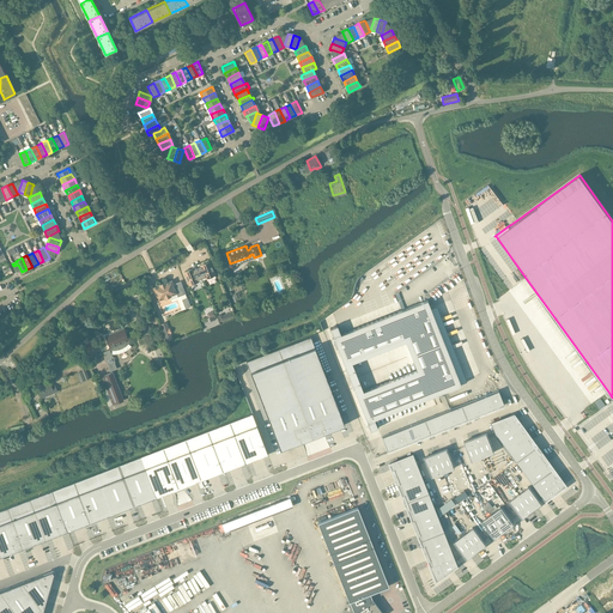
[(214,275),(210,262),(208,262),(207,262),(205,262),(205,263),(201,265),(201,267),(198,268),(201,279),(205,277),(206,279),(214,275)]
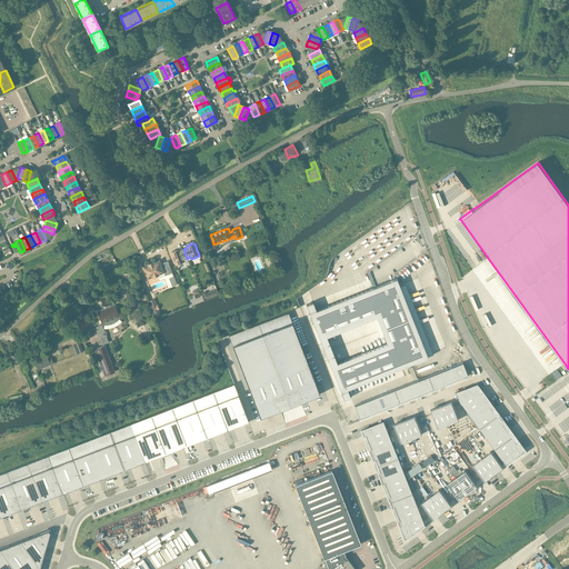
[(187,259),(183,249),(180,250),(179,249),(175,251),(175,250),(172,251),(171,252),(176,265),(183,261),(183,260),(187,259)]
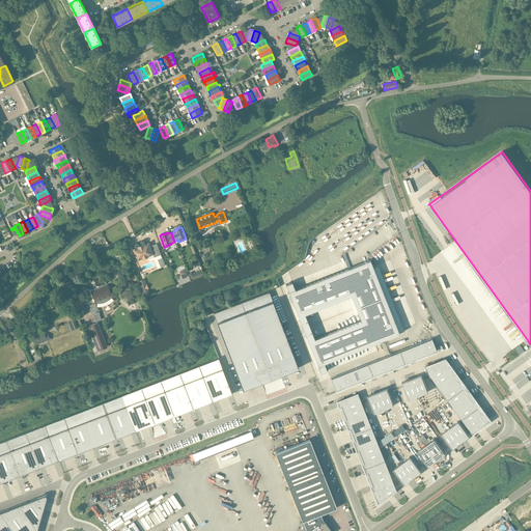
[(165,266),(157,245),(149,247),(148,244),(143,245),(138,247),(133,249),(134,251),(132,251),(141,275),(165,266)]
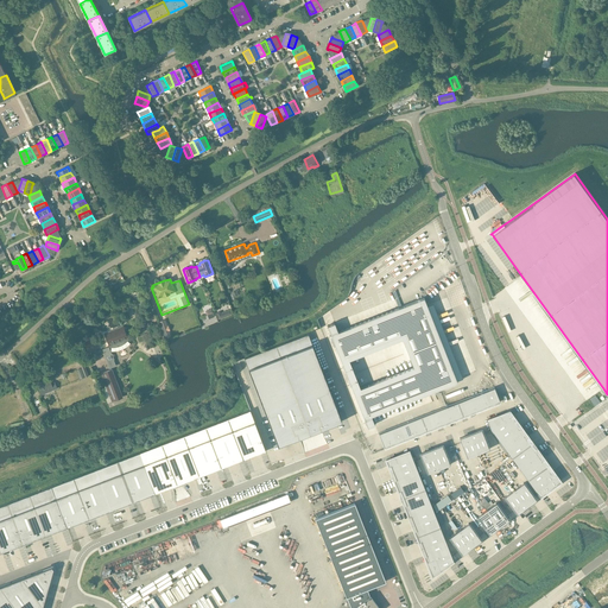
[(439,393),(437,390),(457,381),(424,298),(337,331),(334,323),(328,325),(346,372),(349,381),(367,428),(374,424),(371,416),(431,392),(434,391),(436,394),(439,393)]
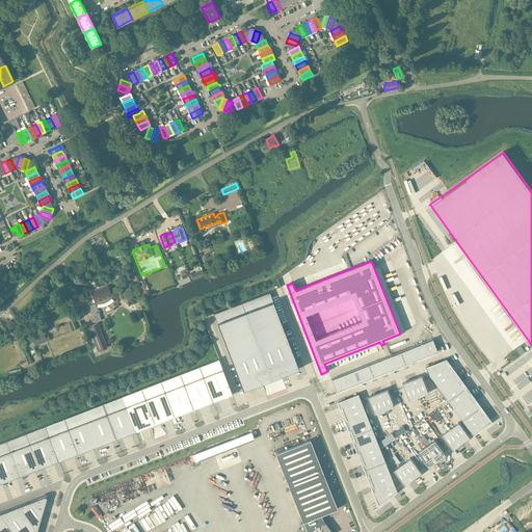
[(145,286),(143,281),(140,282),(144,295),(149,294),(147,289),(148,289),(147,285),(145,286)]
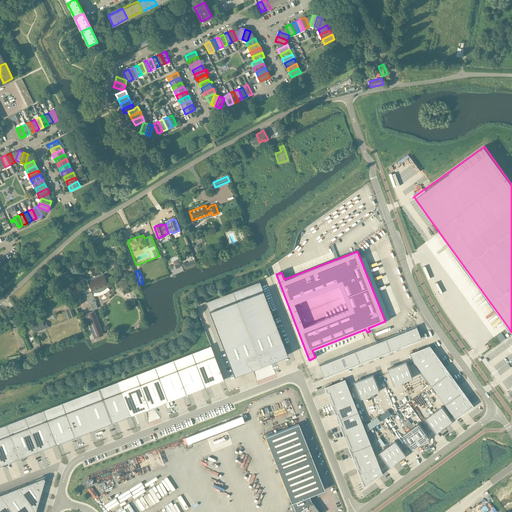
[(108,287),(104,277),(101,278),(93,281),(92,280),(88,281),(92,293),(93,292),(93,293),(95,293),(96,293),(98,292),(99,292),(100,292),(102,291),(103,291),(104,290),(105,289),(106,288),(107,287),(108,287)]
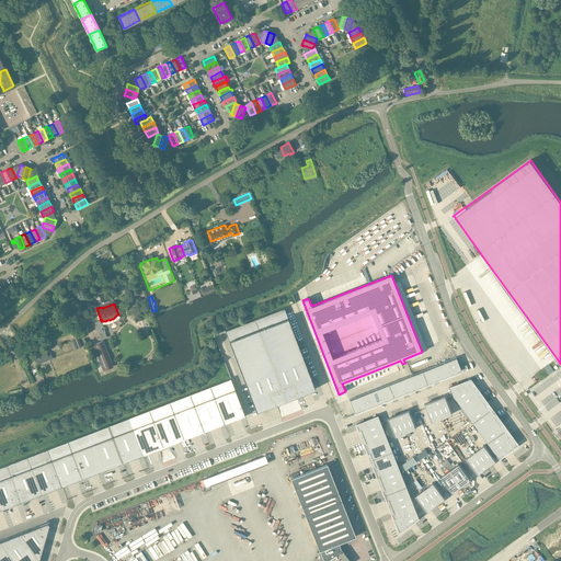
[(284,308),(254,319),(286,400),(296,397),(316,389),(284,308)]
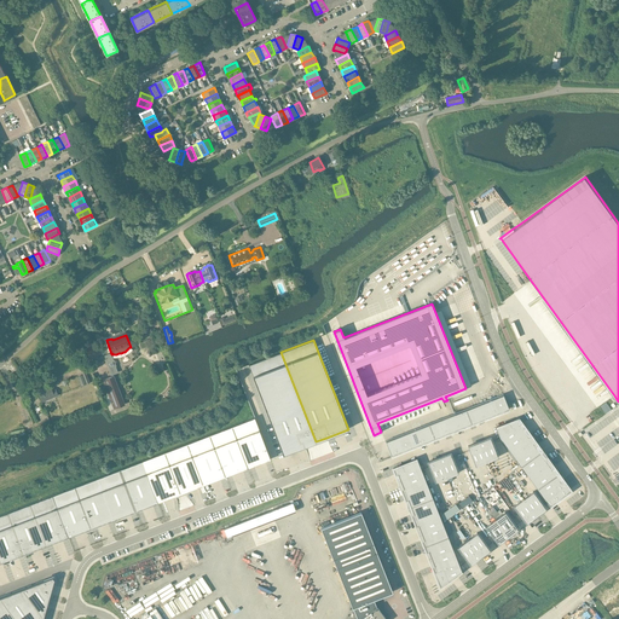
[(281,352),(248,365),(283,455),(305,446),(314,441),(316,441),(281,352)]
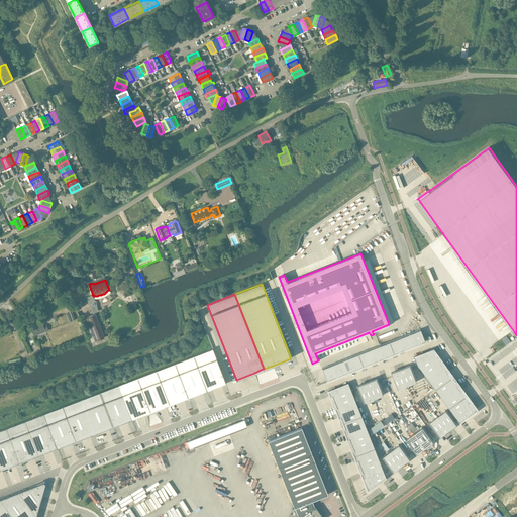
[(75,319),(73,312),(71,309),(68,310),(70,313),(65,315),(68,322),(75,319)]
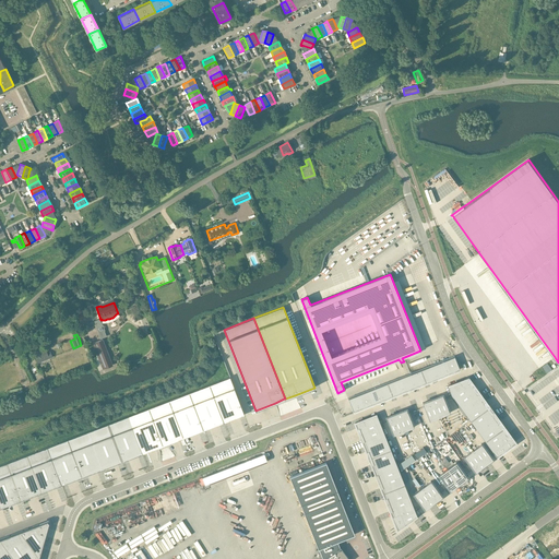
[(113,366),(103,340),(93,343),(103,369),(113,366)]
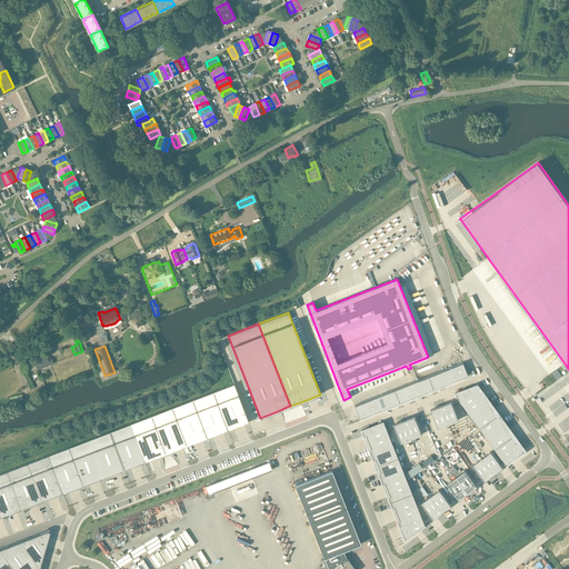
[(53,363),(51,358),(48,359),(47,357),(35,361),(38,368),(41,367),(42,368),(53,363)]
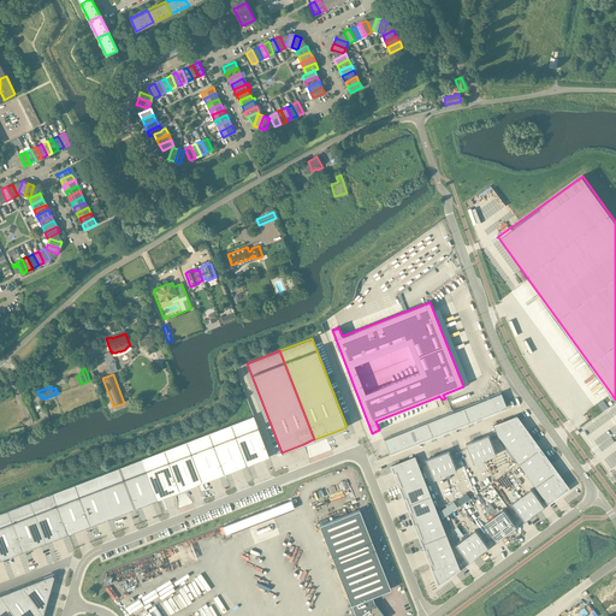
[(501,392),(384,439),(389,454),(507,407),(504,402),(501,392)]
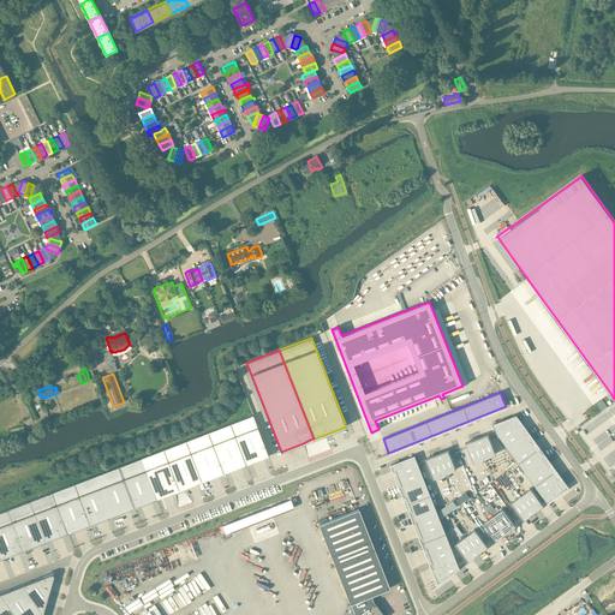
[(47,422),(40,404),(36,406),(43,423),(47,422)]
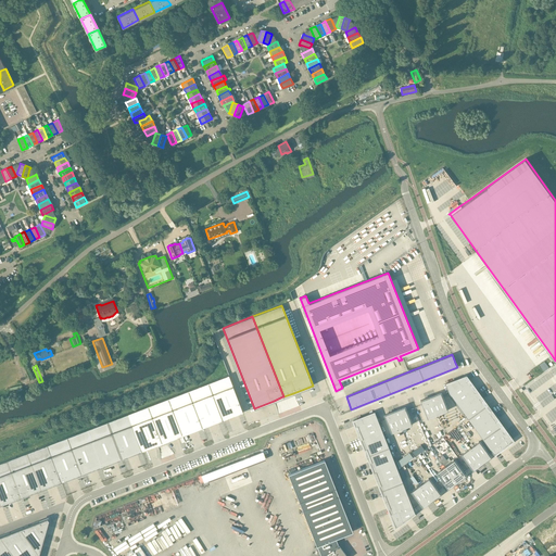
[(142,451),(243,412),(229,375),(127,414),(47,445),(61,482),(142,451)]
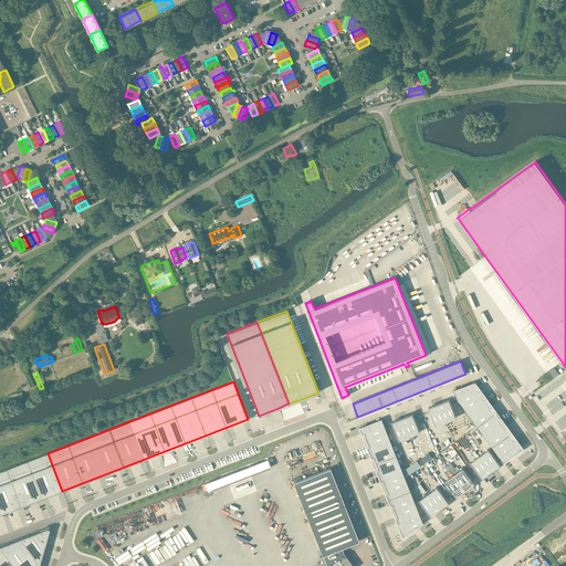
[(513,439),(509,433),(504,428),(506,427),(504,423),(502,421),(500,418),(498,419),(494,413),(490,408),(491,407),(489,402),(489,404),(486,400),(488,400),(484,397),(483,398),(475,387),(477,386),(474,383),(470,384),(470,385),(453,390),(457,400),(477,426),(491,447),(503,462),(506,460),(510,458),(515,453),(519,451),(522,449),(520,444),(520,446),(516,441),(517,441),(514,438),(513,439)]
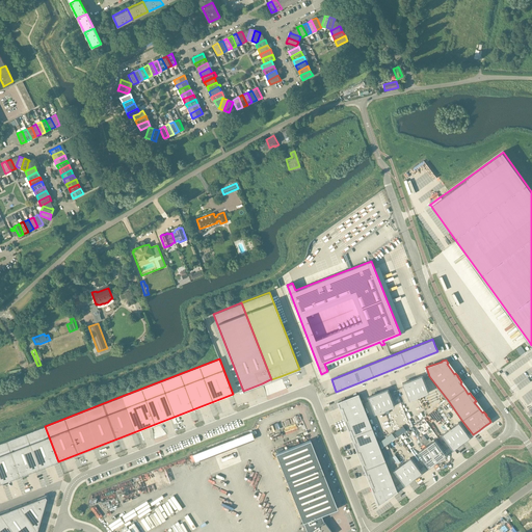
[(428,393),(421,376),(402,383),(408,400),(428,393)]
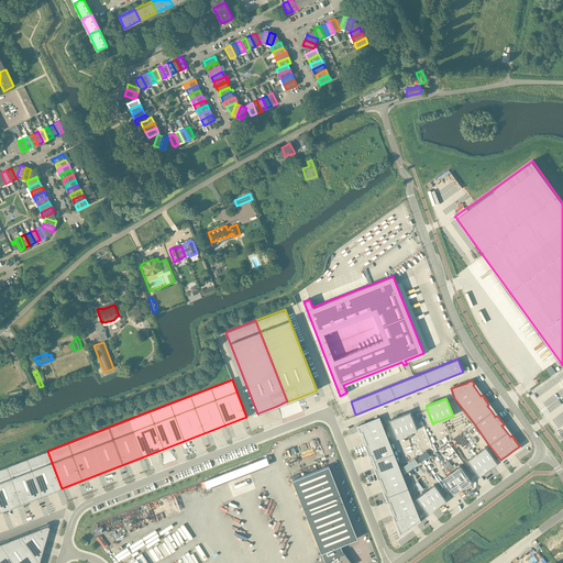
[(417,430),(409,412),(389,420),(396,438),(417,430)]
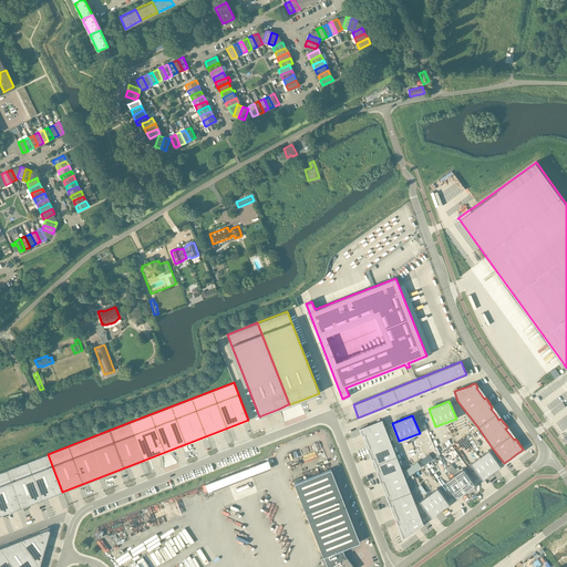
[(423,523),(410,492),(397,456),(382,420),(363,428),(360,429),(361,432),(362,434),(363,434),(369,446),(367,447),(369,452),(370,454),(371,459),(373,457),(375,464),(379,471),(377,471),(378,475),(379,478),(381,482),(383,482),(388,494),(385,495),(388,498),(388,501),(389,502),(390,506),(392,505),(398,517),(395,518),(397,523),(400,529),(403,537),(406,535),(410,533),(410,532),(423,523)]
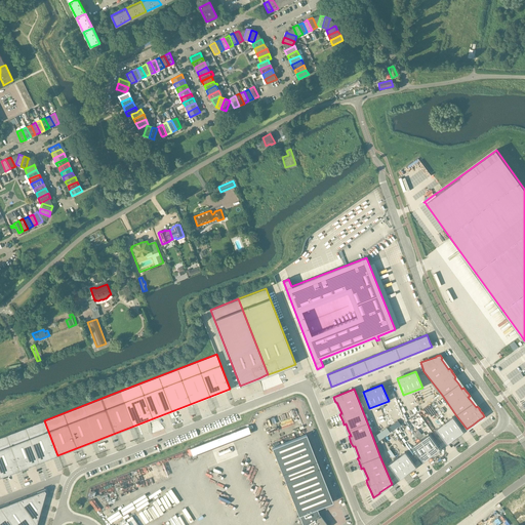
[(411,426),(422,419),(419,413),(408,419),(411,426)]
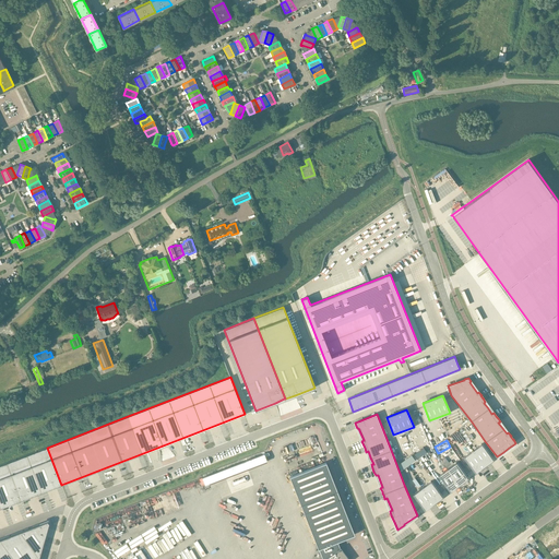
[(475,472),(492,460),(482,443),(464,456),(475,472)]
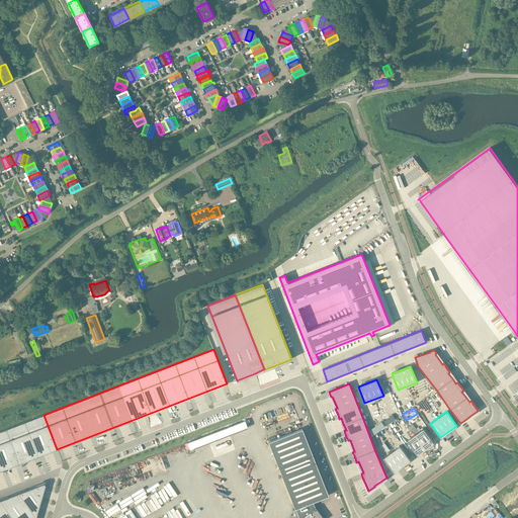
[(38,456),(57,449),(44,415),(25,422),(6,429),(0,431),(0,470),(1,470),(19,463),(38,456)]
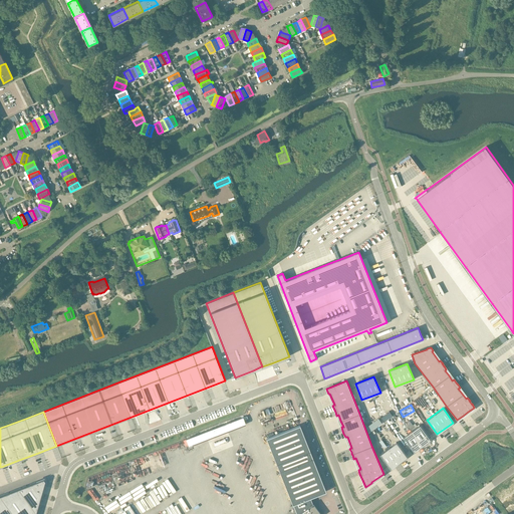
[(369,432),(382,423),(378,418),(366,427),(369,432)]
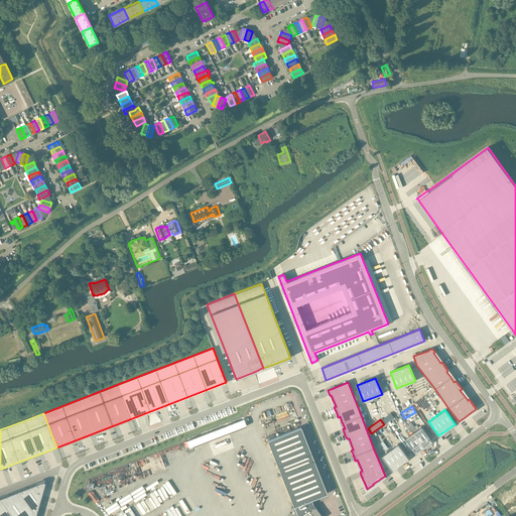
[(189,445),(247,427),(245,420),(186,438),(189,445)]
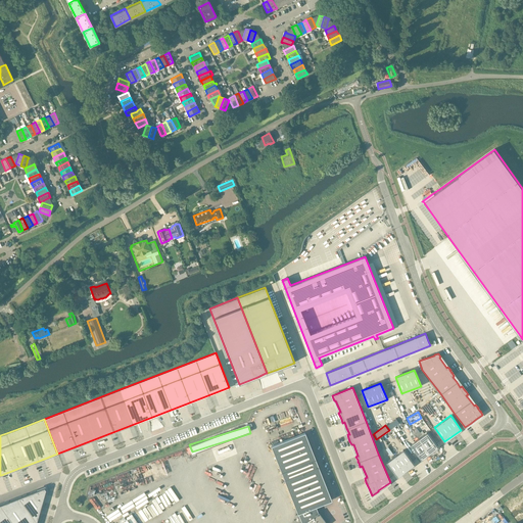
[(304,432),(271,445),(297,514),(299,513),(303,522),(302,522),(326,522),(319,512),(317,513),(315,507),(332,500),(304,432)]
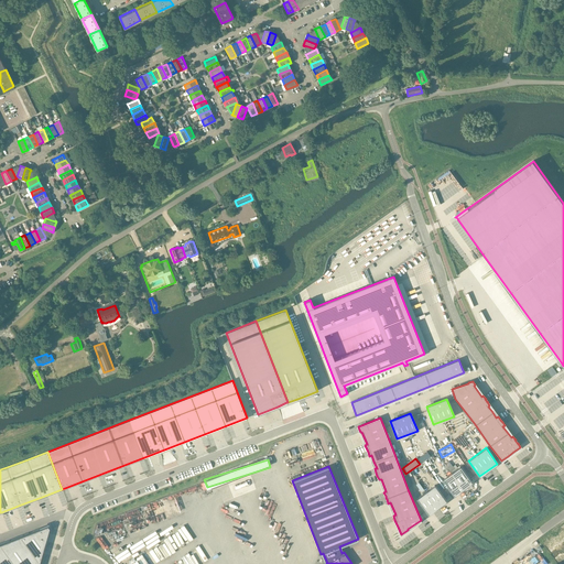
[(472,483),(461,466),(443,479),(454,495),(472,483)]
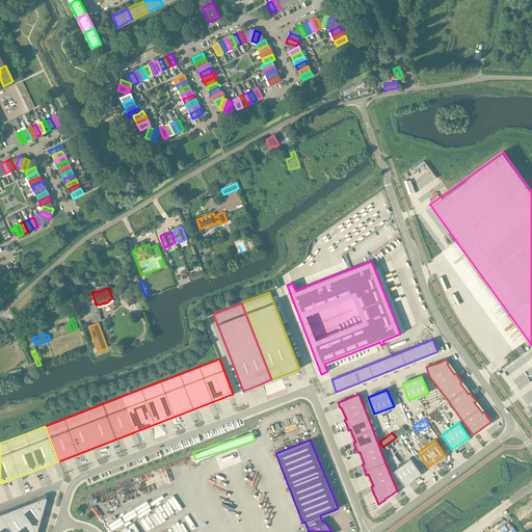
[(421,473),(409,457),(393,470),(404,484),(421,473)]
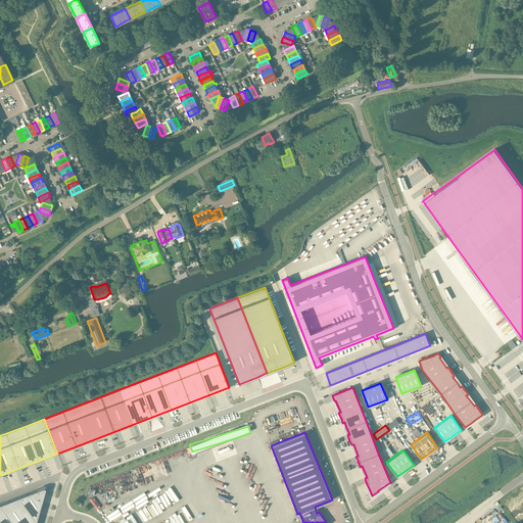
[(0,504),(0,522),(36,522),(46,489),(45,487),(0,504)]
